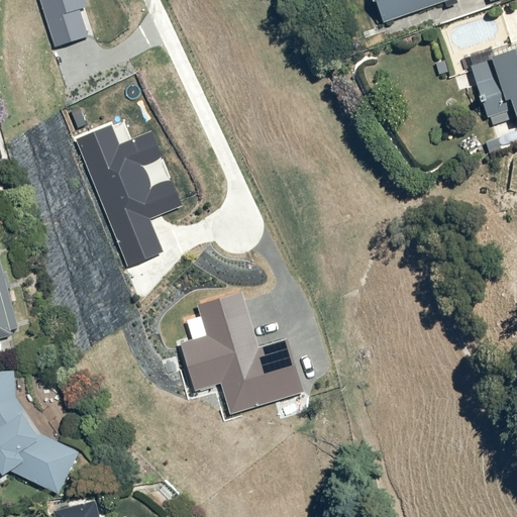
[(38,0),(54,45),(87,35),(79,8),(87,6),(85,0),(38,0)]
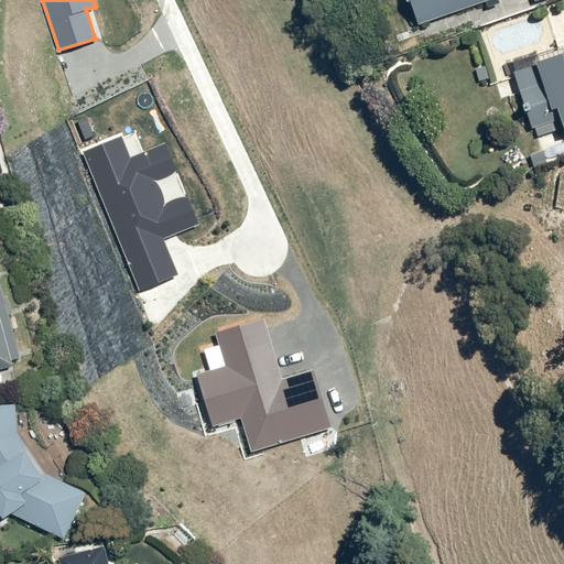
[(408,0),(418,28),(496,0),(532,0),(533,2),(541,0),(408,0)]
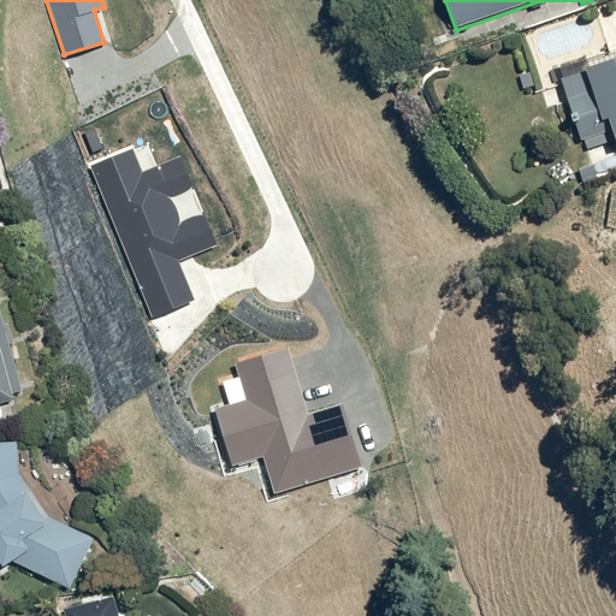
[(615,52),(564,70),(567,78),(561,81),(572,114),(567,117),(575,143),(585,141),(588,150),(614,141),(615,147),(615,52)]
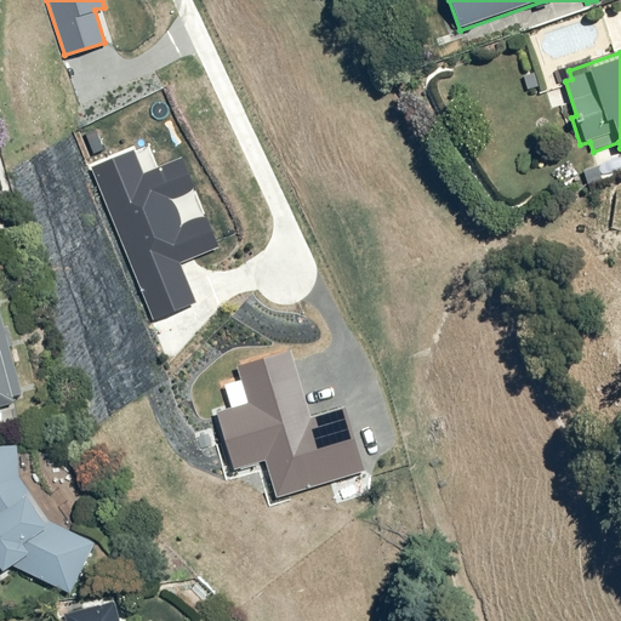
[(132,148),(89,166),(152,319),(197,302),(180,261),(216,246),(205,216),(182,226),(171,198),(194,189),(181,157),(142,172),(132,148)]
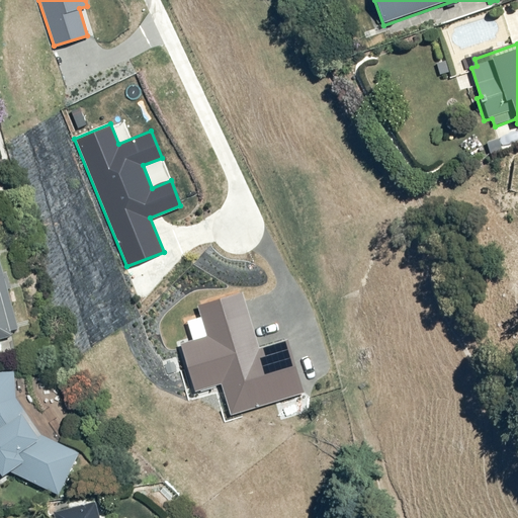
[(0,340),(11,337),(0,288),(0,340)]
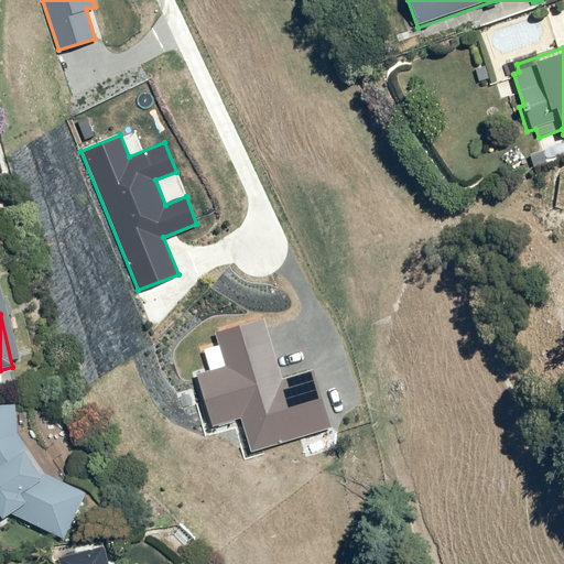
[(0,518),(2,520),(12,513),(64,540),(86,497),(44,476),(14,433),(14,405),(0,405),(0,518)]
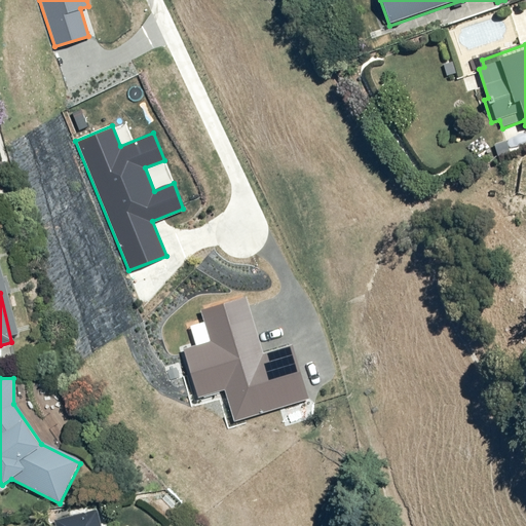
[(61,524),(54,525),(178,525),(177,521),(159,525),(129,525),(129,521),(112,525),(109,525),(103,502),(59,515),(61,524)]
